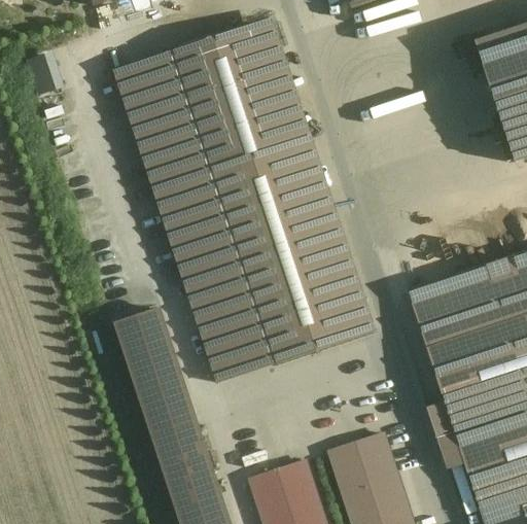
[(276,21),(125,71),(227,380),(379,329),(276,21)]
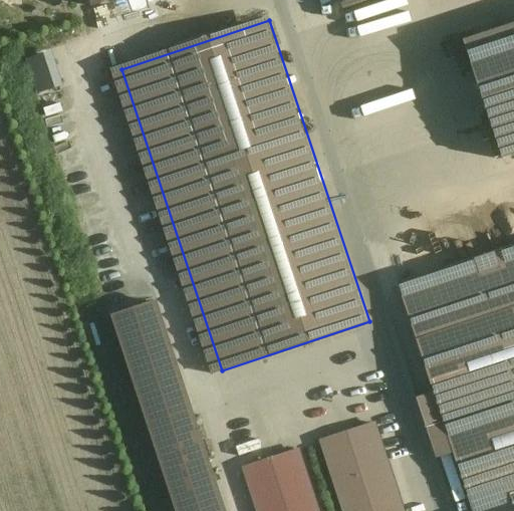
[(513,22),(462,39),(501,157),(513,152),(513,22)]
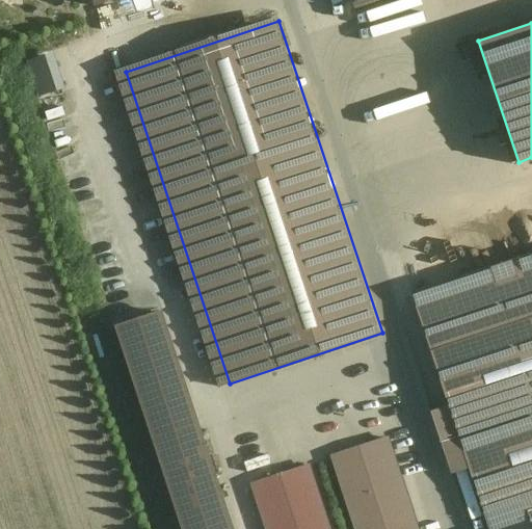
[(531,252),(411,292),(459,437),(531,412),(531,252)]
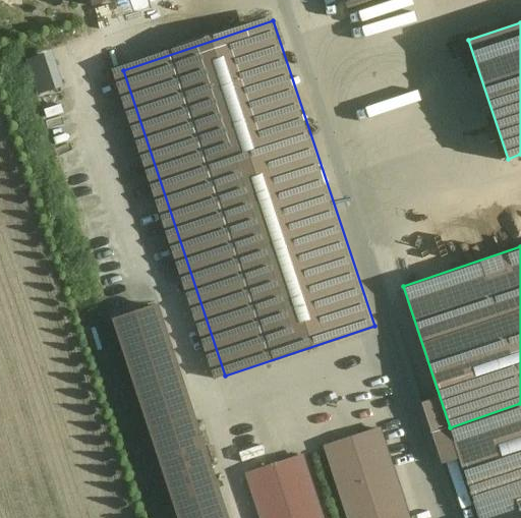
[(224,517),(152,305),(110,321),(177,517),(224,517)]
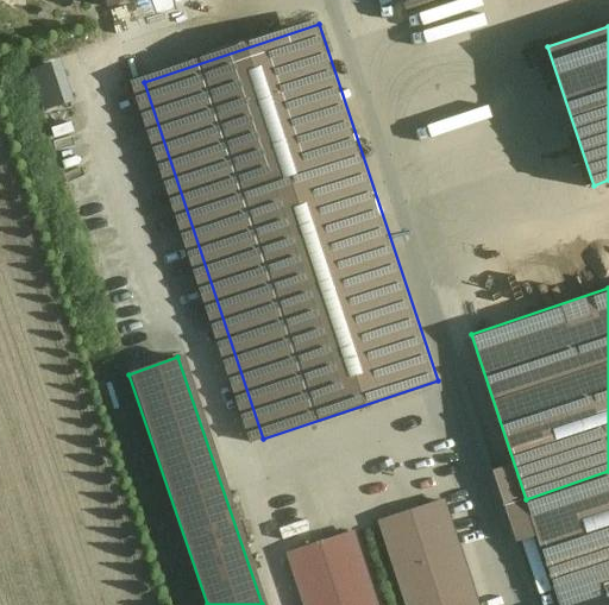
[(608,604),(608,471),(526,499),(559,604),(608,604)]
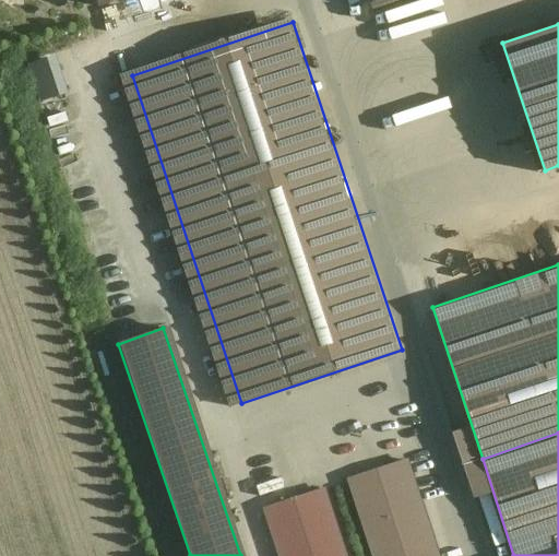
[(431,555),(402,470),(351,487),(373,555),(431,555)]
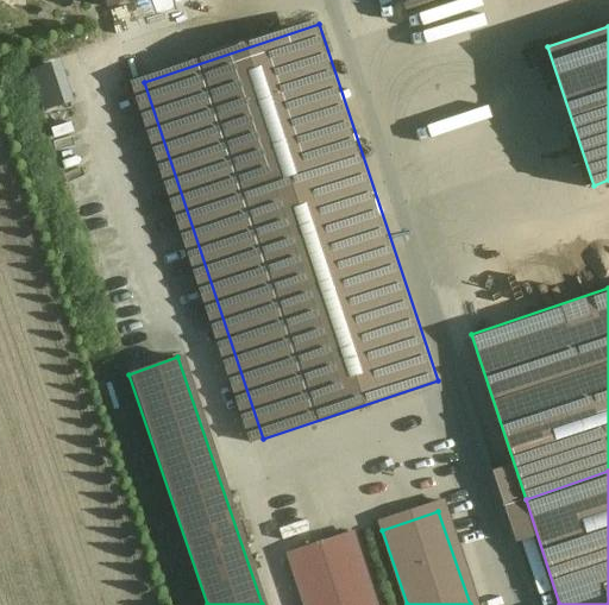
[(368,604),(346,541),(290,561),(305,604),(368,604)]
